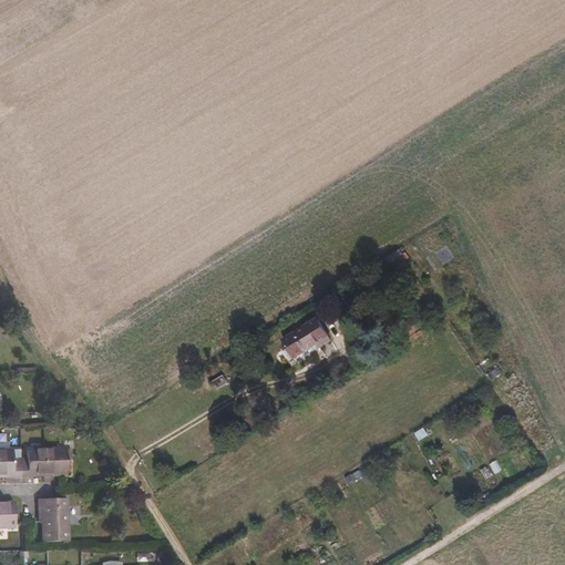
[(283,351),(293,366),(314,351),(318,357),(329,349),(315,328),(283,351)]
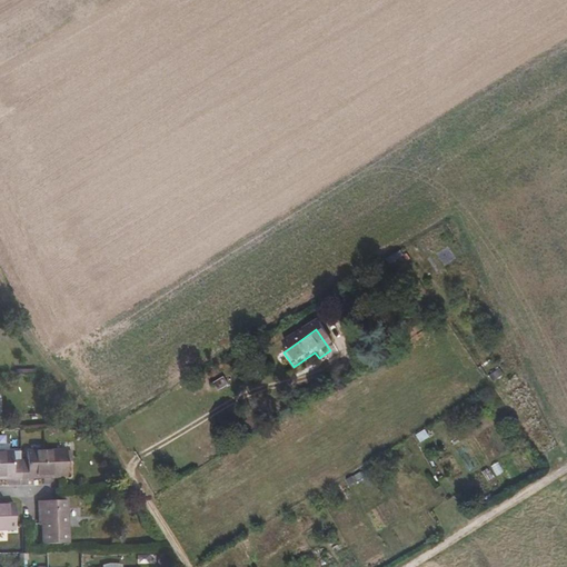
[(222,389),(214,395),(219,403),(228,396),(222,389)]
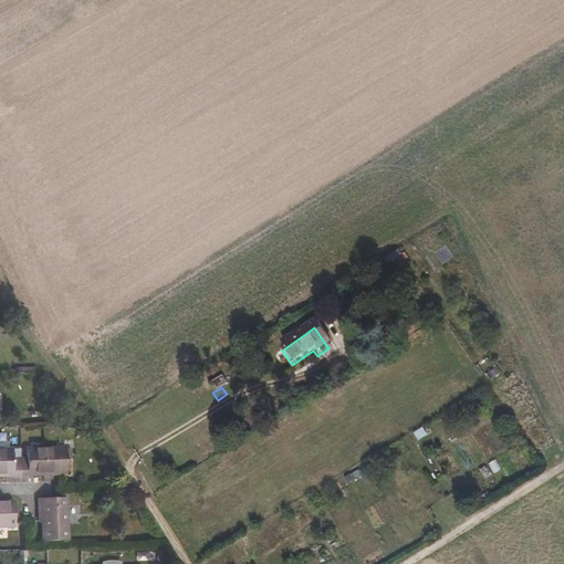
[(66,446),(42,447),(28,447),(27,456),(19,456),(12,456),(12,447),(0,446),(0,471),(13,472),(13,474),(20,474),(29,474),(29,471),(42,471),(66,471),(66,446)]
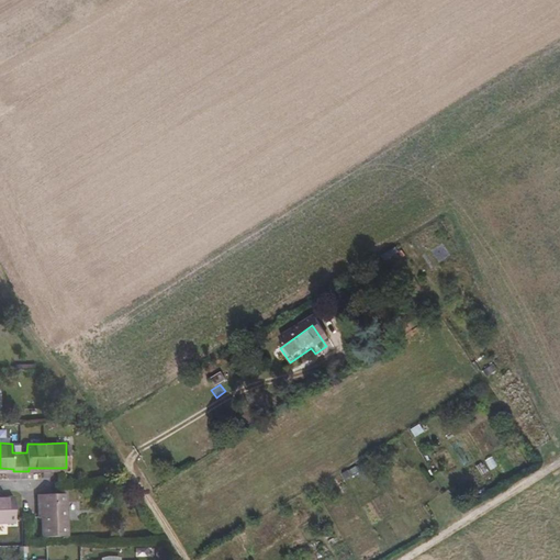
[(41,502),(42,536),(67,536),(65,494),(37,494),(36,502),(41,502)]
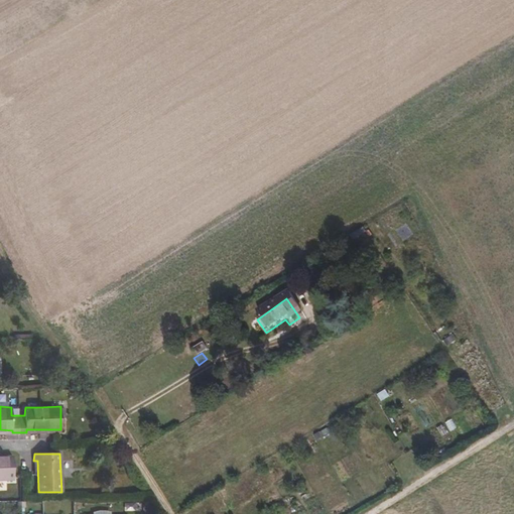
[(0,478),(10,479),(10,457),(0,457),(0,478)]
